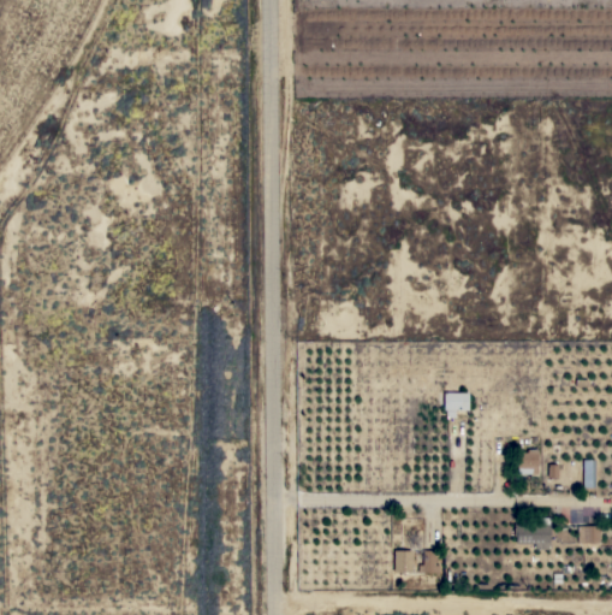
[(470,394),(470,411),(446,411),(446,394),(470,394)]
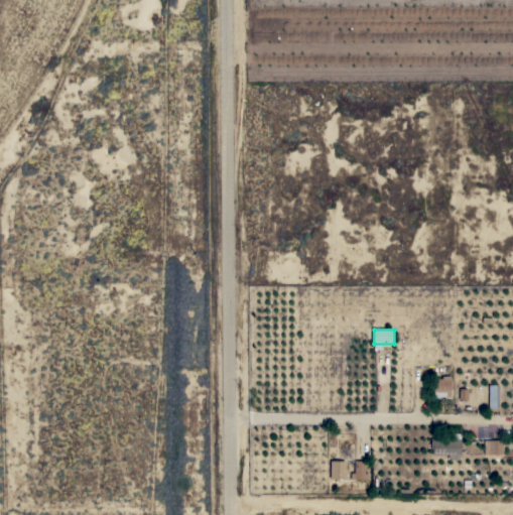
[(453,397),(435,397),(435,380),(444,380),(444,377),(453,377),(453,397)]
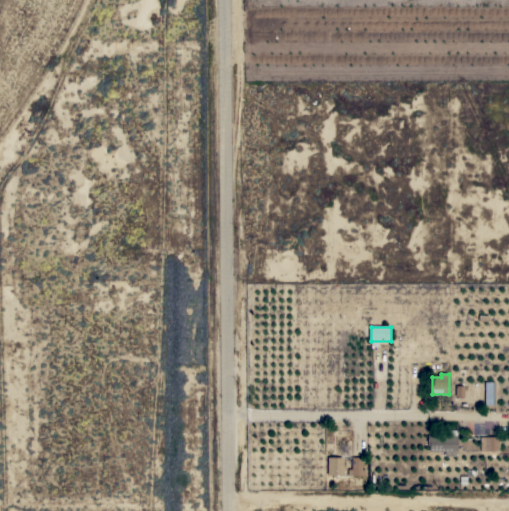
[(497,405),(487,406),(487,383),(496,383),(497,405)]
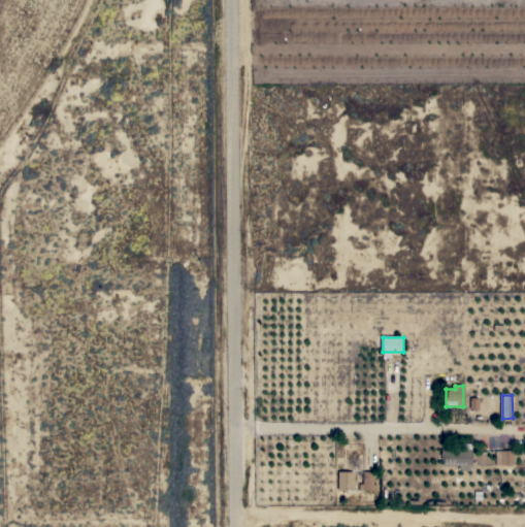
[(473,445),(473,453),(474,453),(474,459),(473,459),(473,471),(460,471),(460,466),(444,466),(445,457),(443,457),(443,450),(459,450),(459,445),(473,445)]
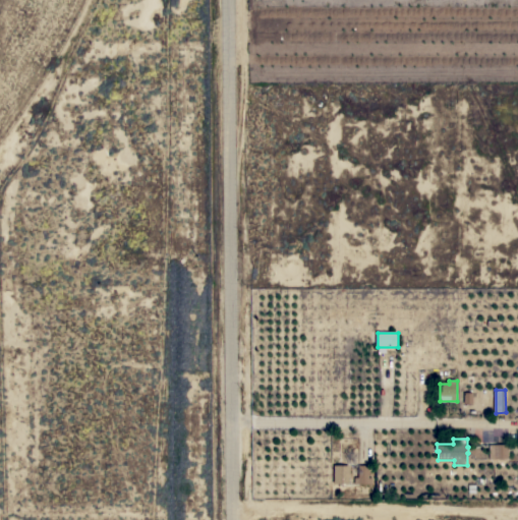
[(510,459),(491,460),(491,446),(510,446),(510,459)]
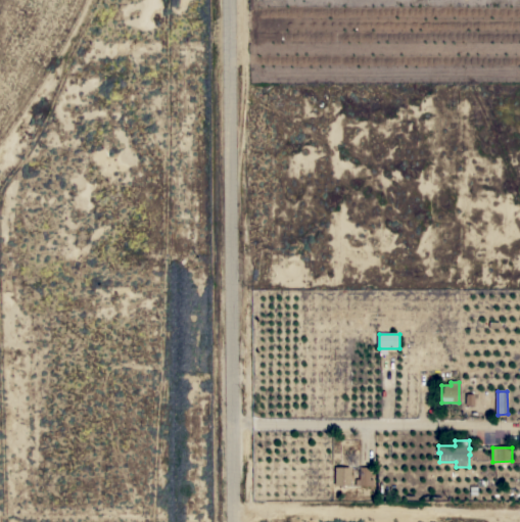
[(351,486),(336,486),(336,468),(351,468),(351,486)]
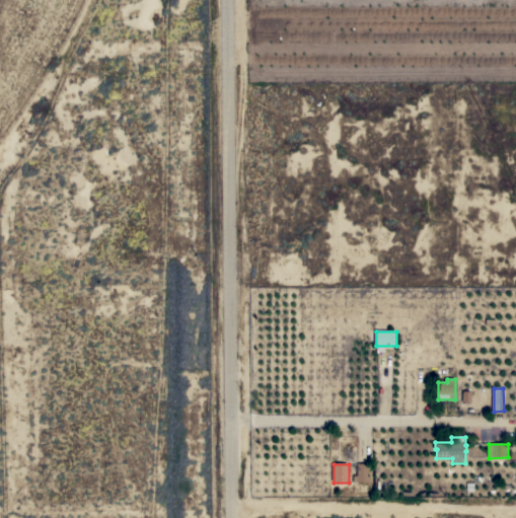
[(368,483),(355,483),(355,476),(358,476),(358,464),(368,464),(368,483)]
